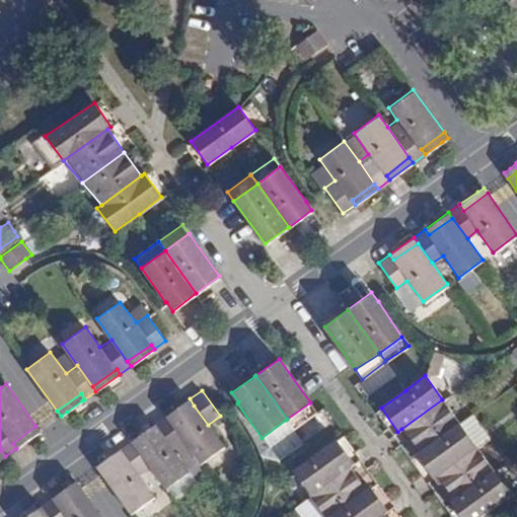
[(194,405),(190,398),(166,415),(171,422),(194,405)]
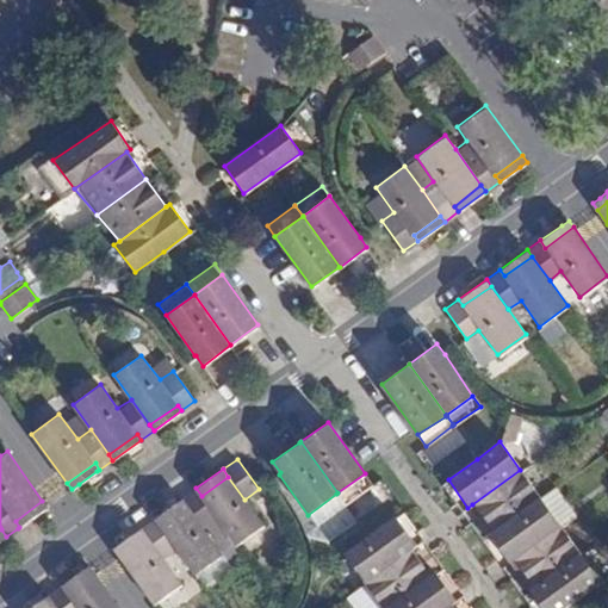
[(492,532),(540,497),(520,470),(472,504),(492,532)]
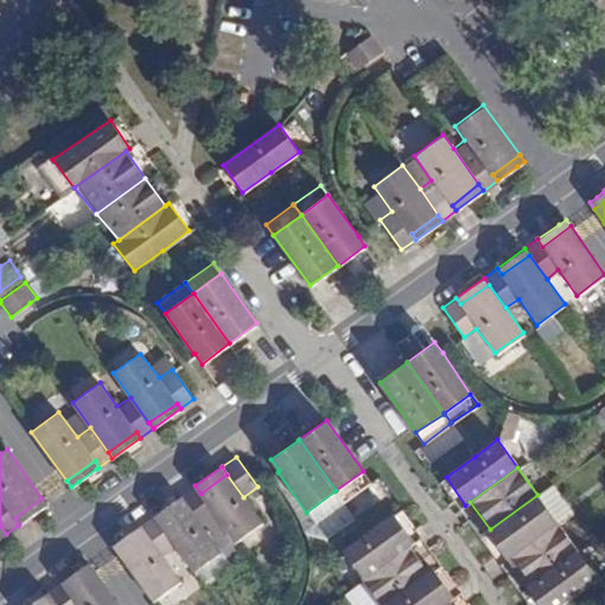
[(343,501),(370,482),(363,471),(336,490),(343,501)]
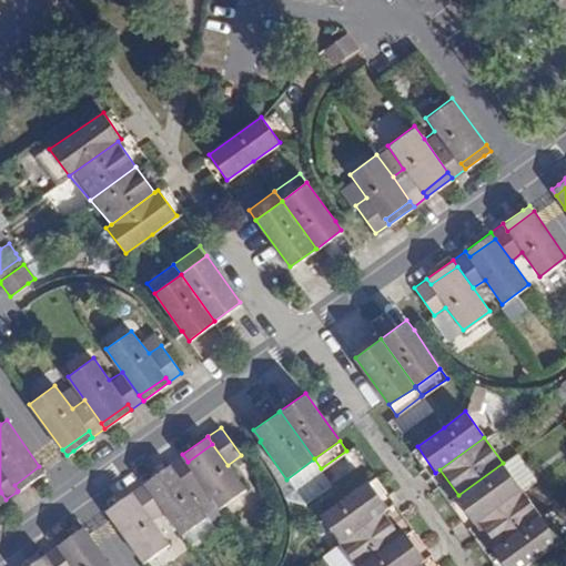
[(244,488),(228,465),(212,444),(188,462),(211,495),(219,507),(244,488)]
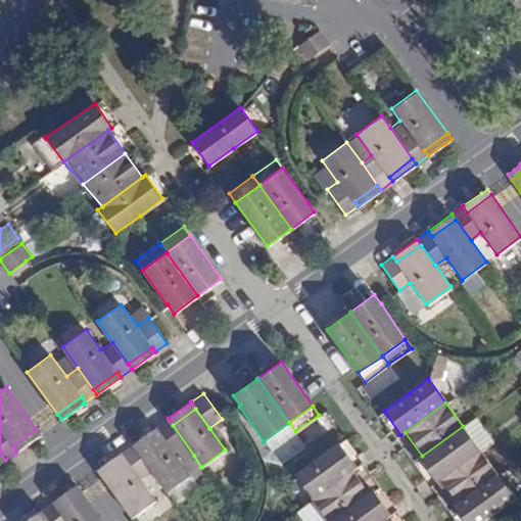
[(173,425),(168,418),(155,427),(160,433),(137,451),(151,470),(168,492),(191,475),(183,464),(194,456),(173,425)]
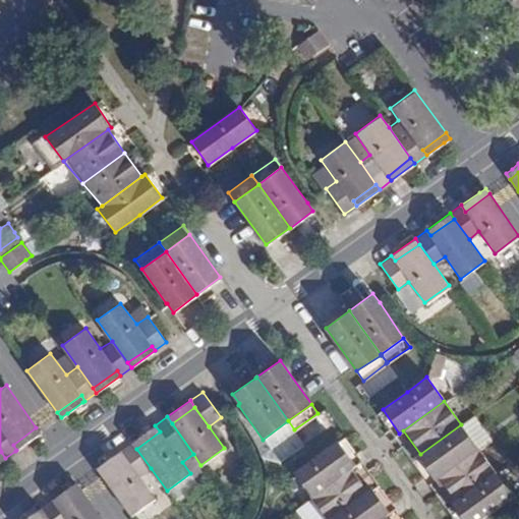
[(293,429),(294,429),(288,420),(287,421),(263,440),(269,448),(293,429)]
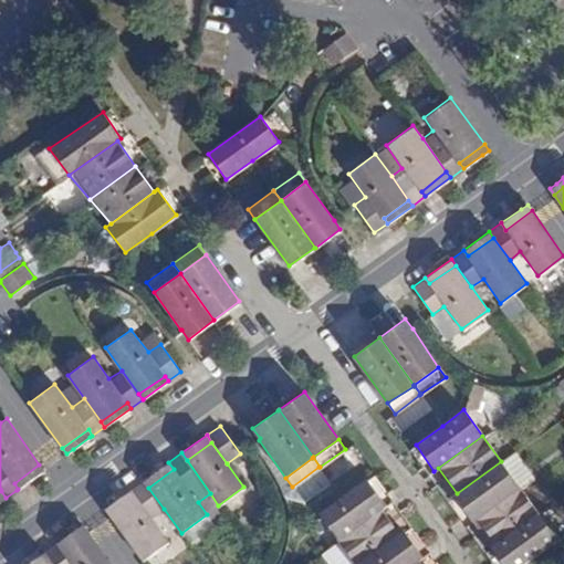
[(474,519),(519,487),(501,461),(457,493),(452,495),(471,522),(474,519)]
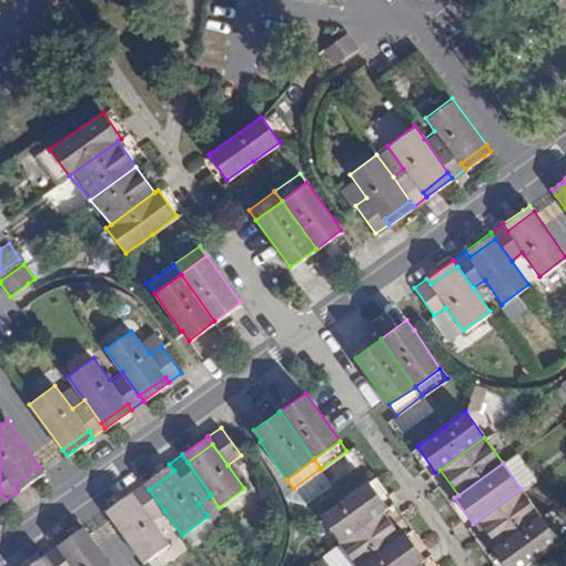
[(174,471),(169,464),(143,483),(149,489),(174,471)]
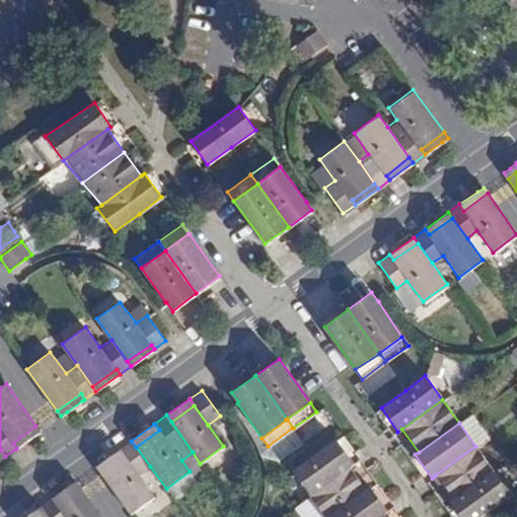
[(41,431),(35,426),(13,443),(16,448),(33,436),(41,431)]
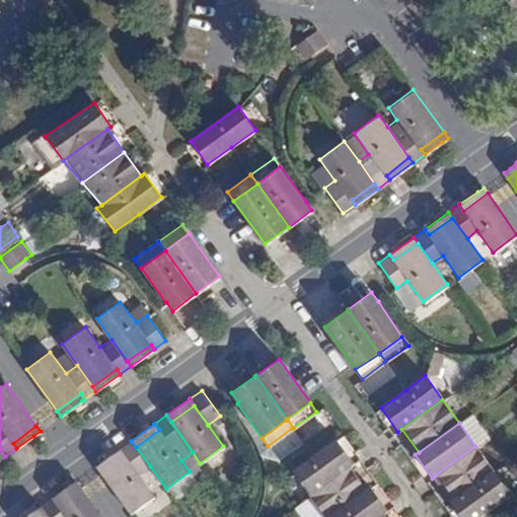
[(353,463),(336,440),(331,443),(348,466),(353,463)]
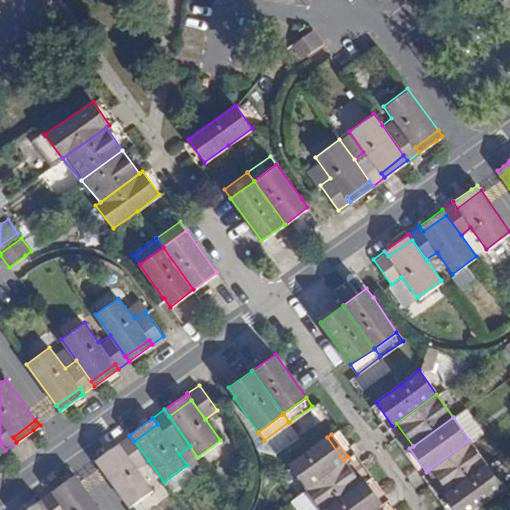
[(100,465),(129,507),(152,489),(136,468),(148,460),(134,441),(129,435),(118,442),(123,449),(100,465)]
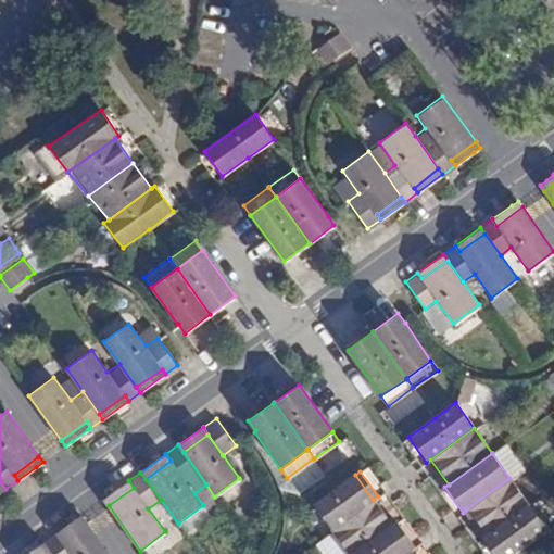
[(373,500),(355,475),(336,489),(314,504),(330,531),(373,500)]
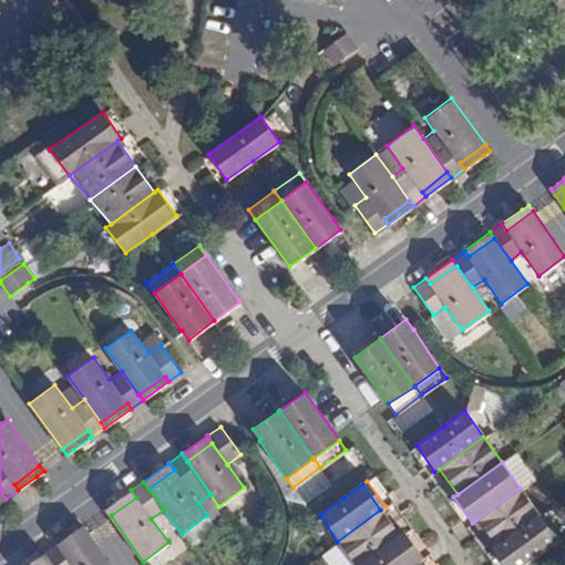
[(494,545),(538,513),(520,488),(475,520),(494,545)]
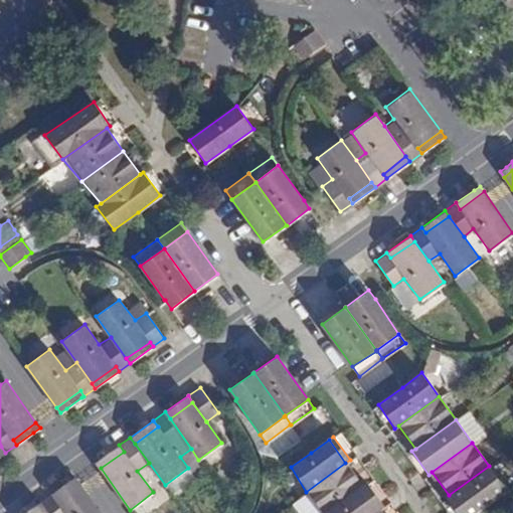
[(96,462),(101,468),(124,452),(119,445),(102,458),(96,462)]
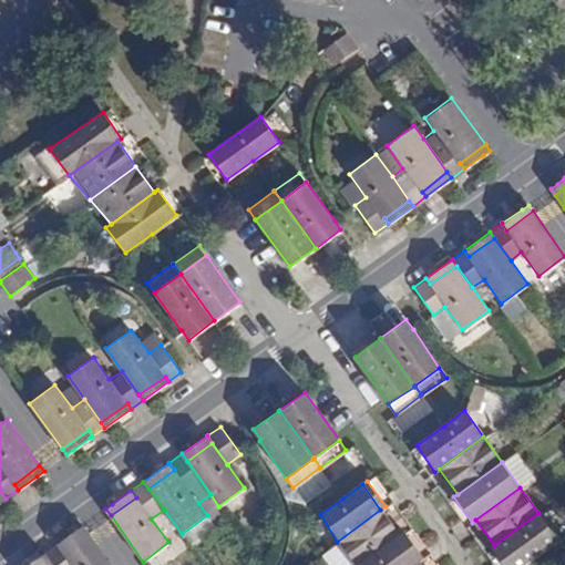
[(399,534),(380,510),(337,542),(353,564),(358,564),(400,535),(399,534)]
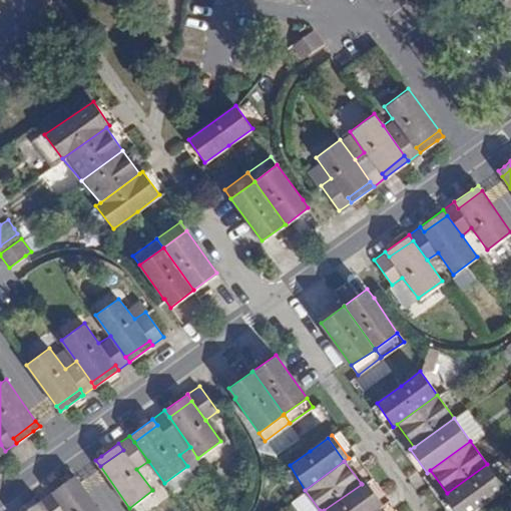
[(472,510),(474,510),(504,488),(487,464),(447,493),(443,496),(454,510),(472,510)]
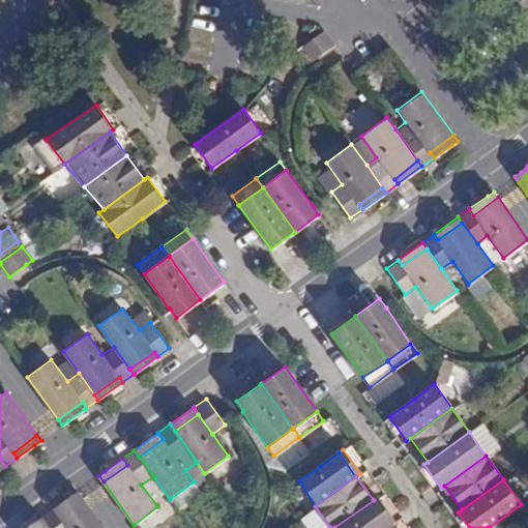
[(71,495),(53,507),(58,514),(82,497),(78,490),(71,495)]
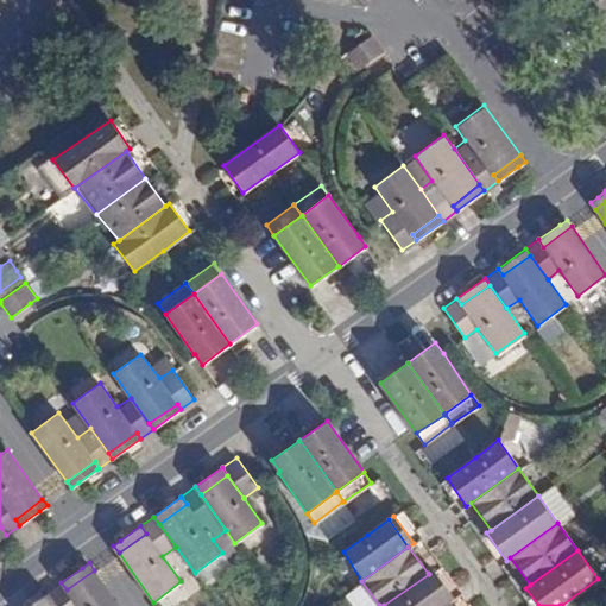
[(52,599),(57,605),(119,605),(94,570),(67,589),(61,582),(48,593),(52,599)]
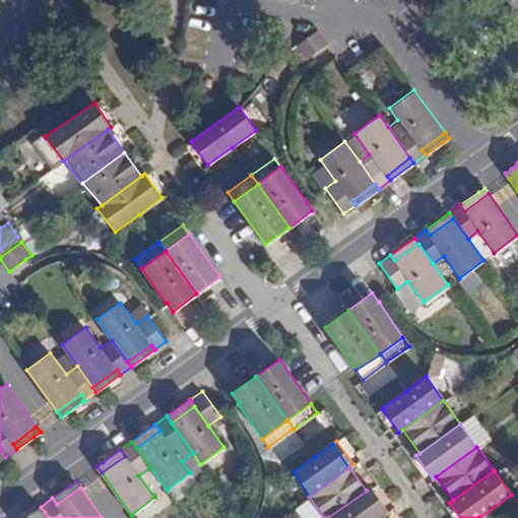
[(367,491),(383,515),(388,512),(371,488),(367,491)]
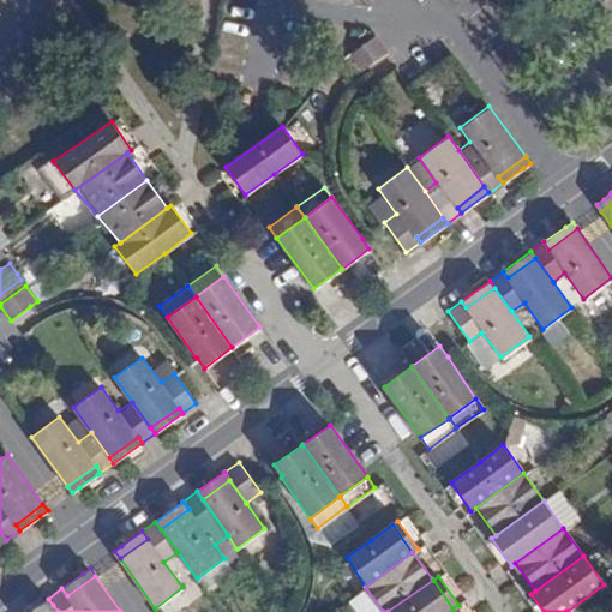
[(447,611),(453,609),(433,580),(388,611),(447,611)]
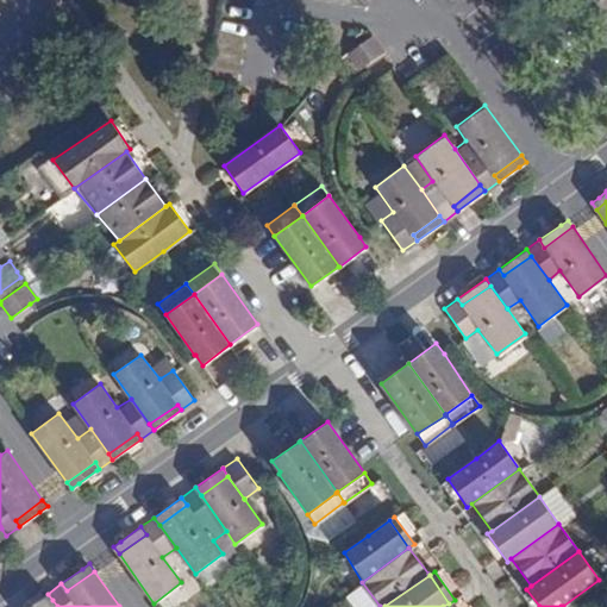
[(48,594),(27,606),(42,606),(52,600),(48,594)]
